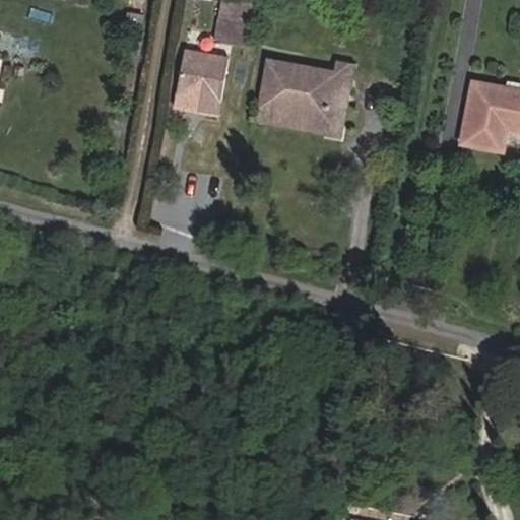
[(246,47),(255,3),(238,0),(220,0),(213,40),(246,47)]
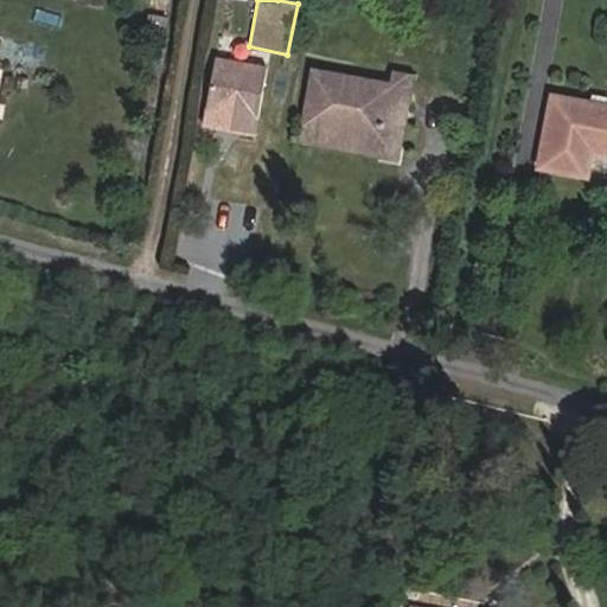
[(259,120),(267,69),(216,58),(206,109),(259,120)]
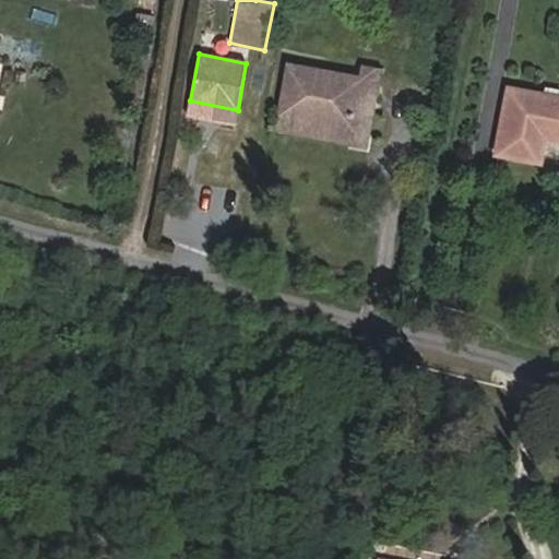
[(353,127),(358,97),(376,99),(381,71),(361,68),(359,78),(288,64),(280,114),(353,127)]
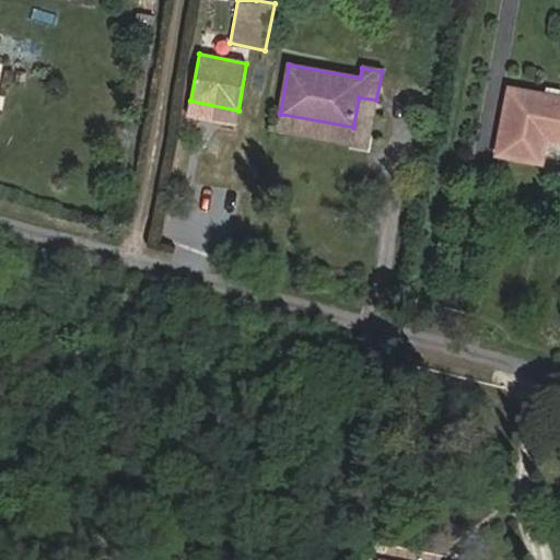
[(559,97),(511,89),(499,154),(541,162),(546,137),(547,131),(557,133),(556,139),(559,139),(559,97)]
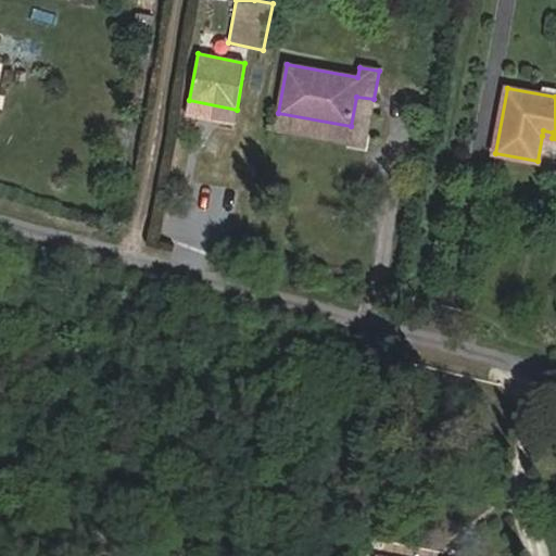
[(365,146),(374,99),(356,97),(351,126),(278,113),(275,129),(365,146)]
